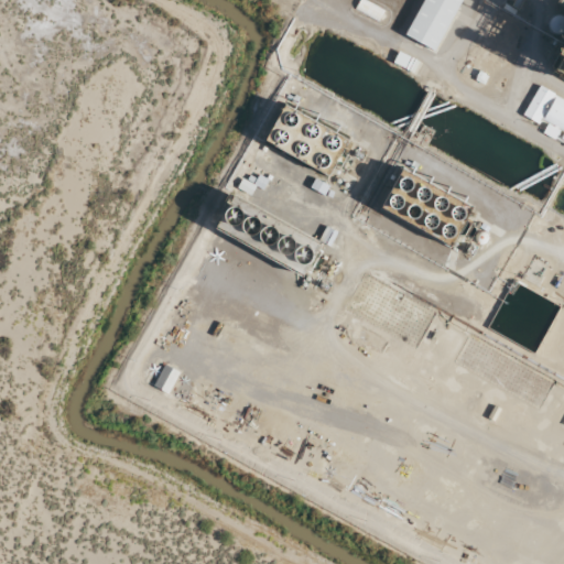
[(462,0),(423,0),(404,35),(434,51),(462,0)]
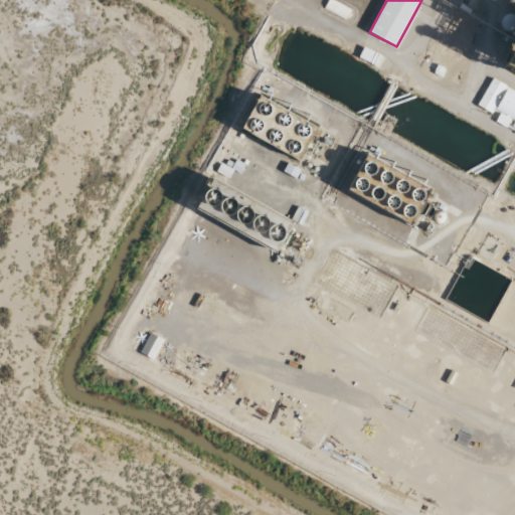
[(514,91),(491,78),(479,103),(514,122),(514,91)]
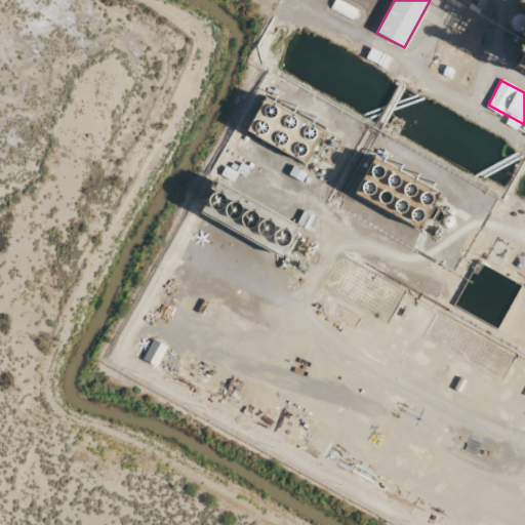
[(263,95),(322,129),(301,165),(242,131),(263,95)]
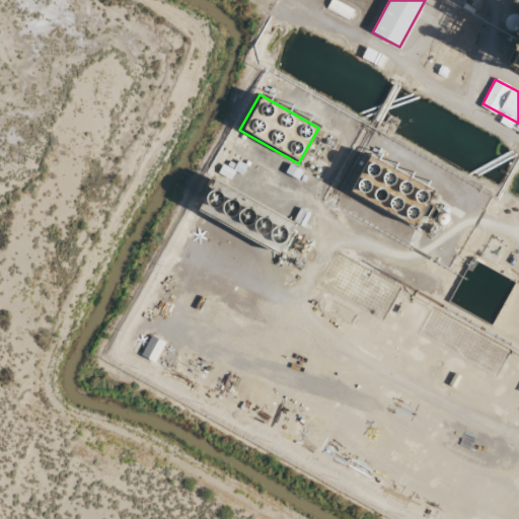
[(499,122),(510,129),(515,120),(504,114),(499,122)]
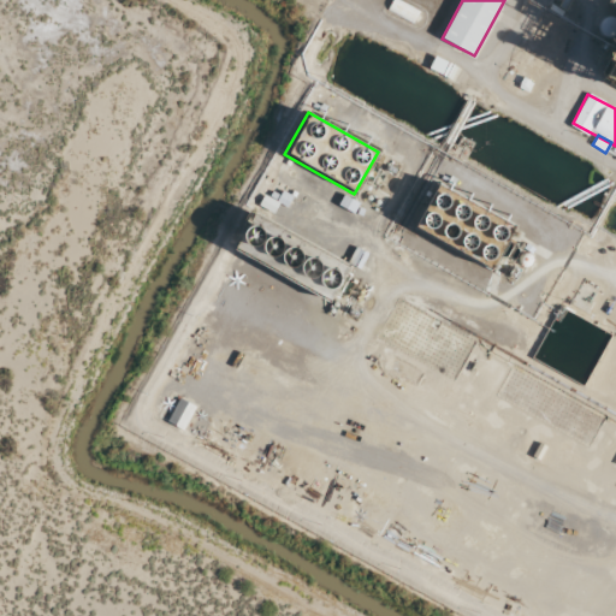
[(433,182),(514,226),(489,270),(409,225),(433,182)]
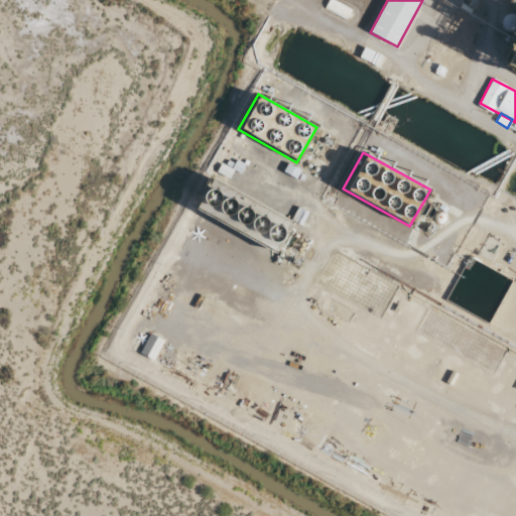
[(209,176),(289,222),(273,251),(192,206),(209,176)]
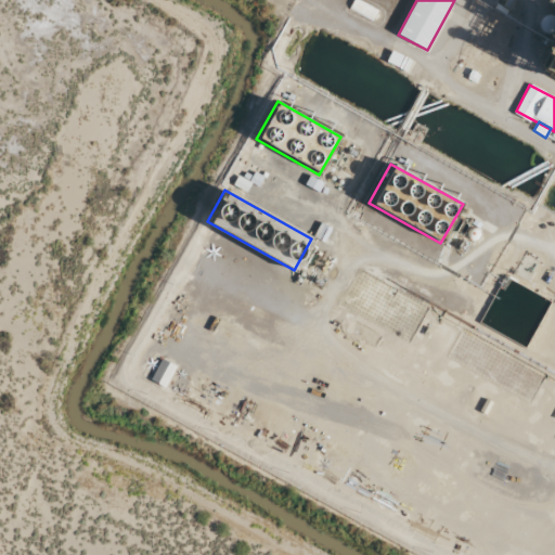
[(166,387),(176,366),(160,359),(151,381),(166,387)]
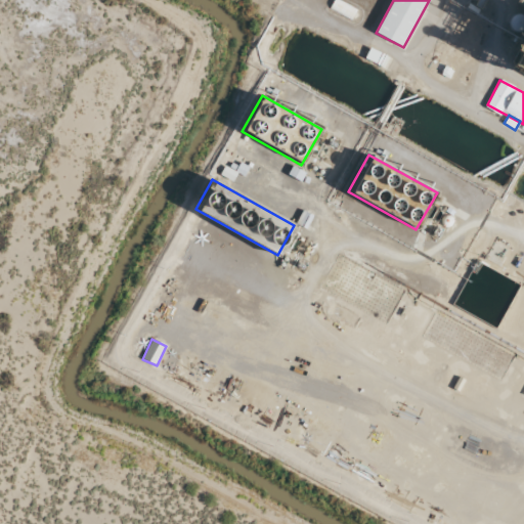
All buildings are outlined.
